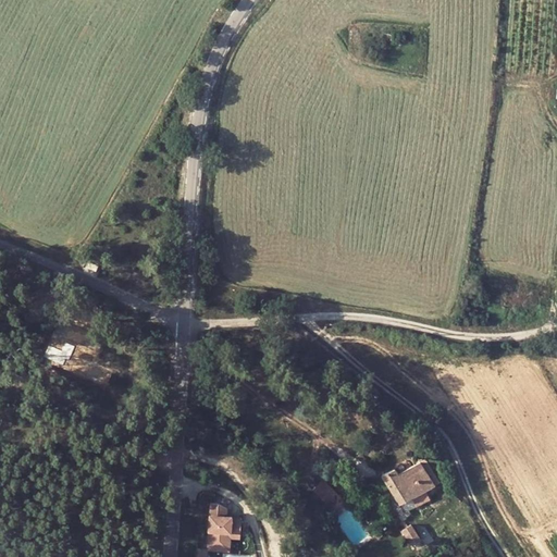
[(398,504),(409,497),(422,490),(432,483),(418,460),(396,472),(393,467),(380,474),(398,504)]
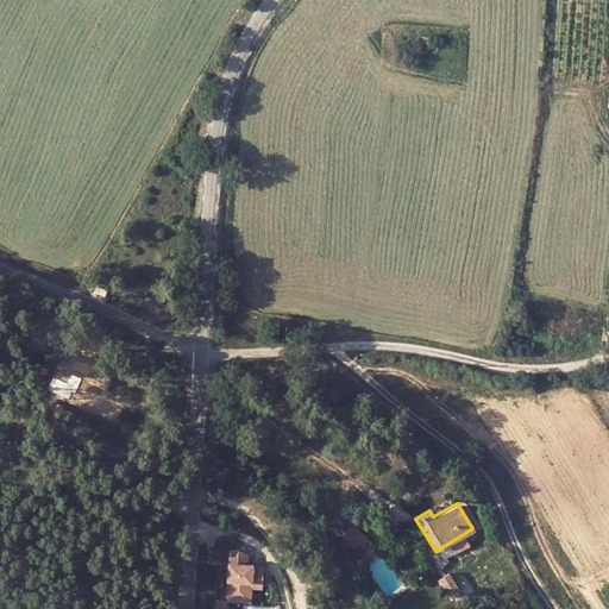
[(355,526),(351,528),(347,545),(356,554),(368,542),(355,526)]
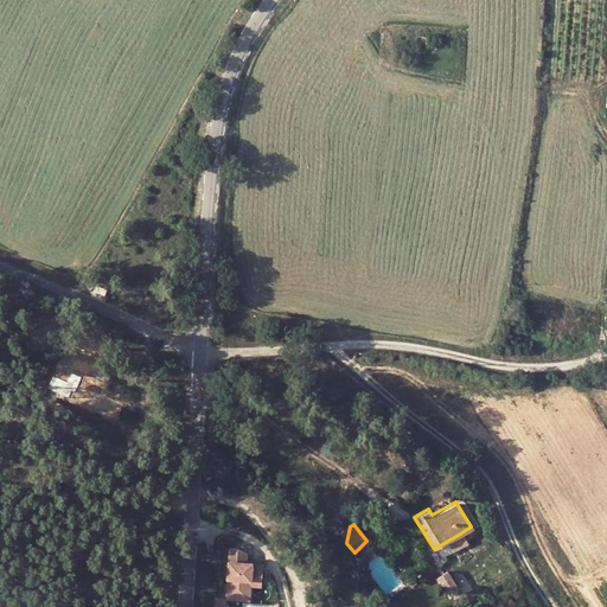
[(460,534),(446,542),(453,550),(466,543),(460,534)]
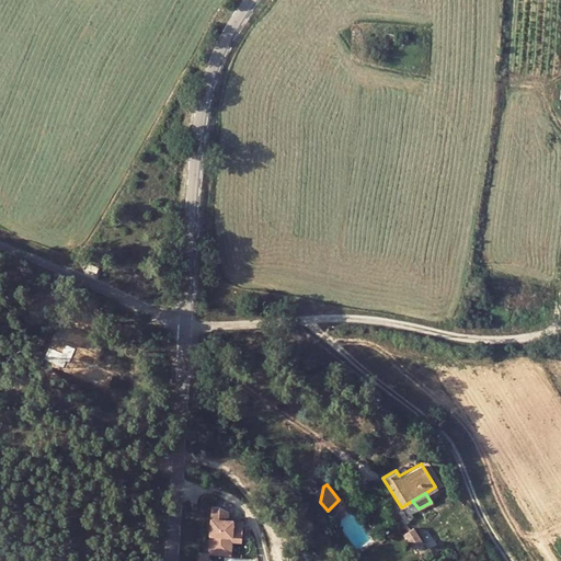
[(208,507),(206,556),(229,557),(229,542),(239,542),(240,527),(237,521),(229,521),(229,524),(225,524),(225,521),(225,513),(216,508),(208,507)]
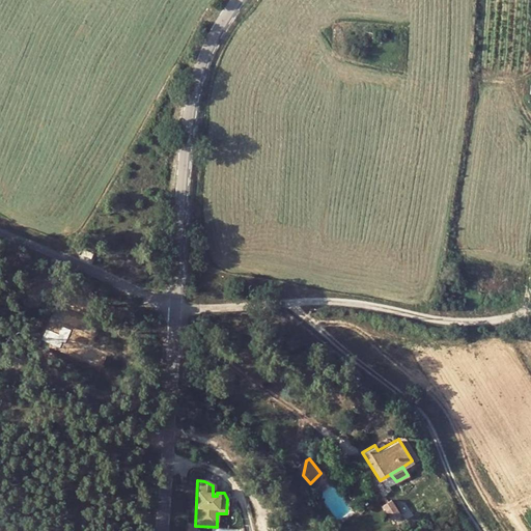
[(391,498),(382,504),(391,519),(400,512),(391,498)]
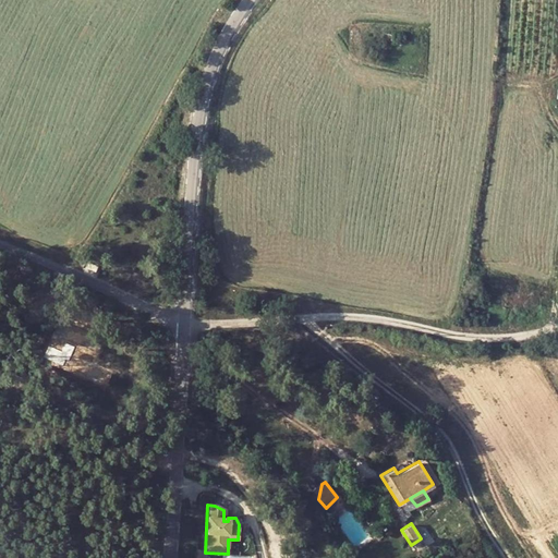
All buildings are outlined.
